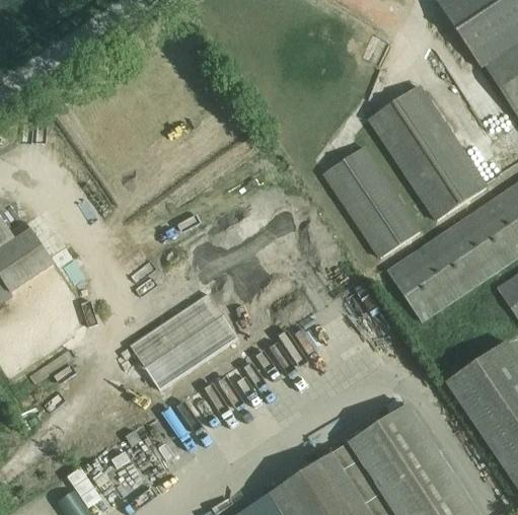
[(436,0),(482,68),(484,66),(517,118),(517,0),(436,0)]
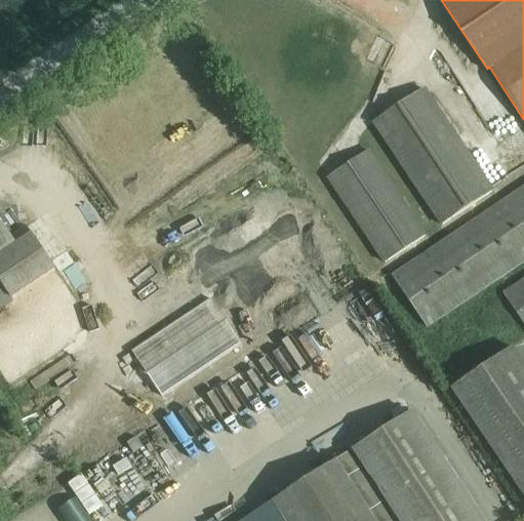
[(419,83),(418,82),(416,81),(415,81),(414,81),(412,82),(411,83),(411,84),(411,85),(411,87),(412,88),(413,89),(414,89),(415,90),(417,89),(418,88),(419,87),(419,86),(419,85),(419,83)]
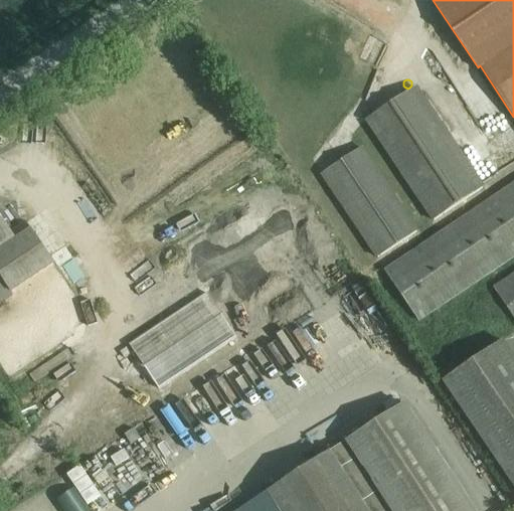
[(416,83),(364,118),(432,219),(484,184),(416,83)]
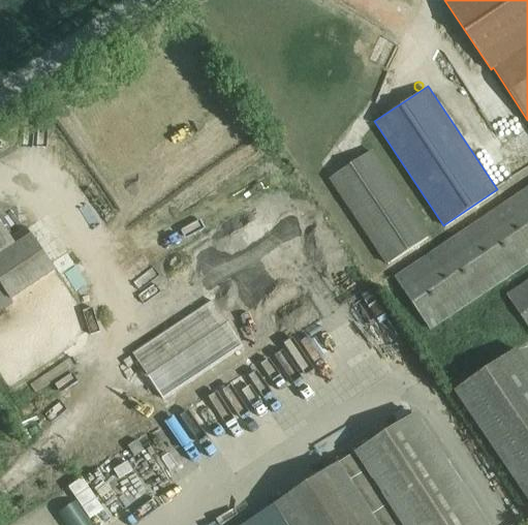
[(416,92),(413,87),(405,91),(408,97),(416,92)]
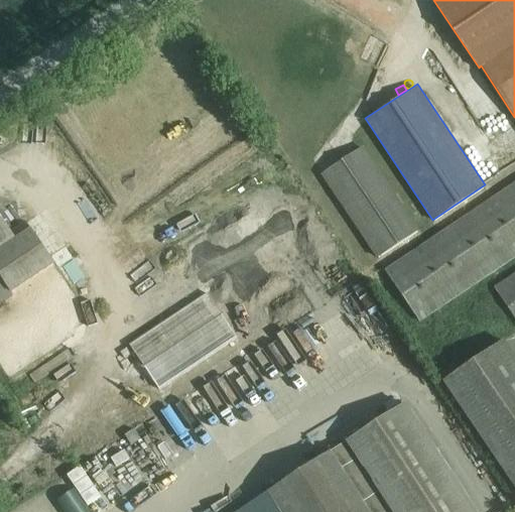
[(393,89),(392,89),(390,89),(388,90),(387,91),(387,93),(386,94),(387,96),(388,98),(389,99),(391,99),(392,99),(394,99),(395,98),(396,96),(396,95),(396,93),(396,92),(395,90),(393,89)]
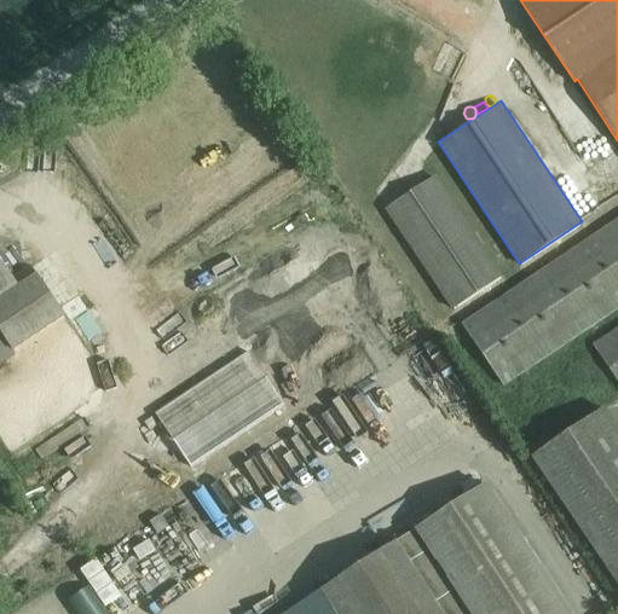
[(435,173),(385,207),(451,307),(502,274),(435,173)]
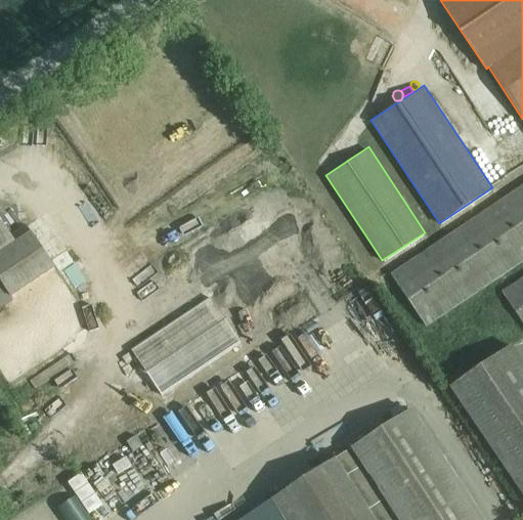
[(522,182),(390,272),(426,326),(522,260),(522,274),(500,291),(522,322),(522,182)]
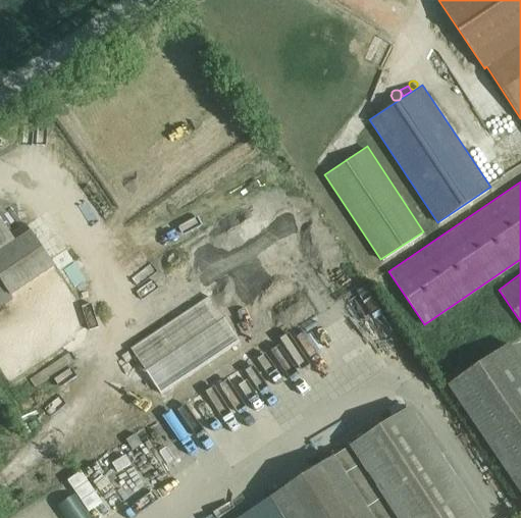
[(218,230),(264,212),(259,198),(212,215),(218,230)]
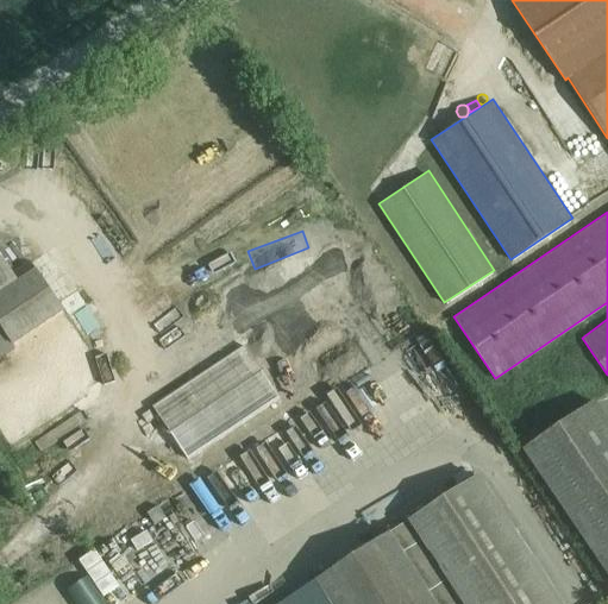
[(0,351),(13,344),(11,343),(63,308),(38,270),(20,282),(0,252),(0,351)]
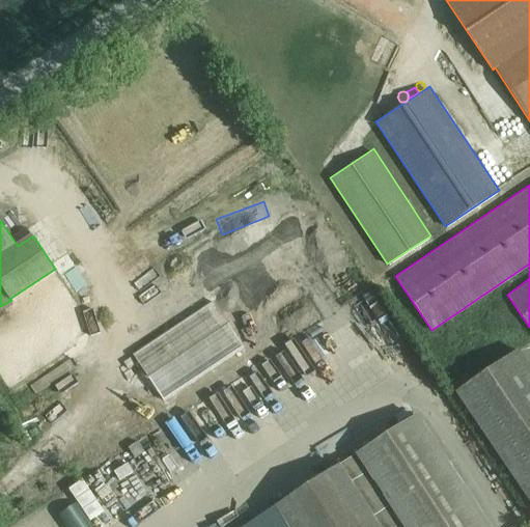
[(359,304),(370,299),(364,284),(352,289),(359,304)]
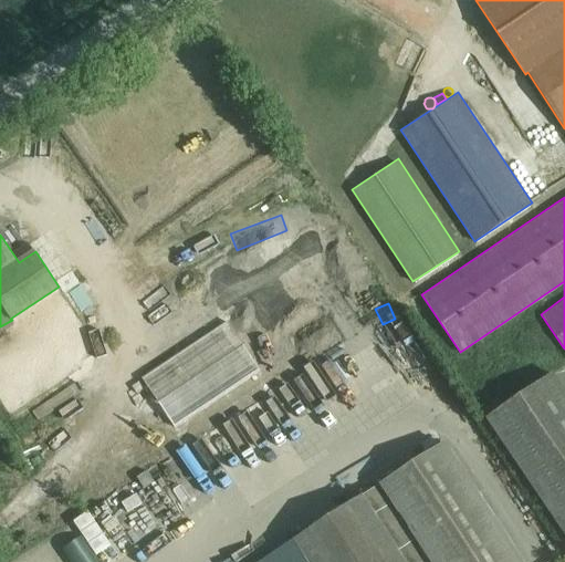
[(203,316),(188,326),(195,337),(211,328),(203,316)]
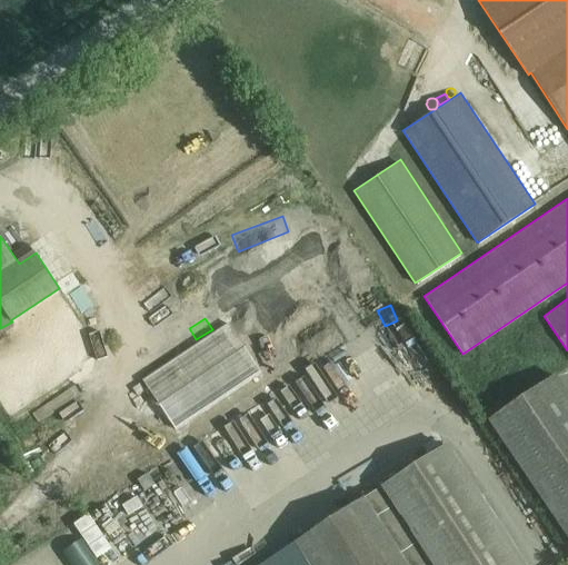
[(229,320),(142,378),(176,428),(261,372),(229,320)]
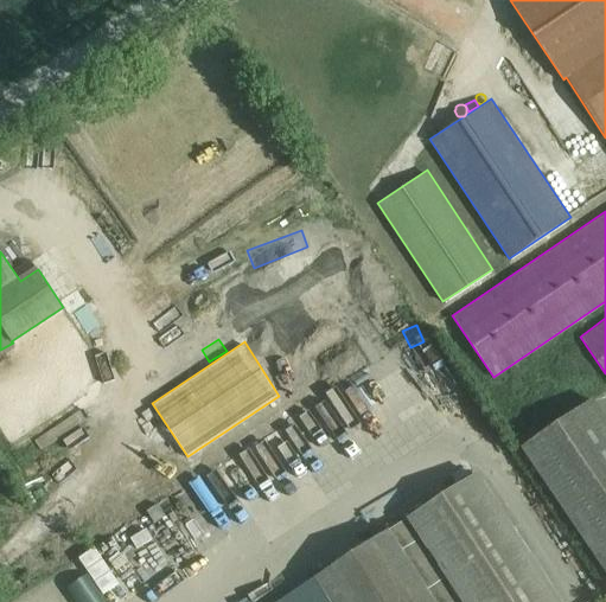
[(389,397),(400,391),(388,370),(377,376),(389,397)]
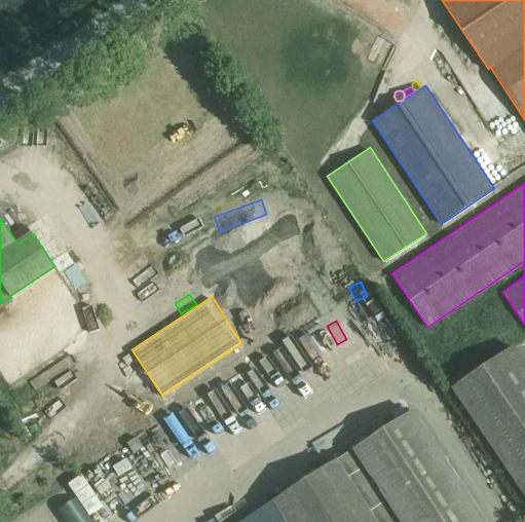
[(524,362),(514,345),(450,387),(524,497),(524,362)]
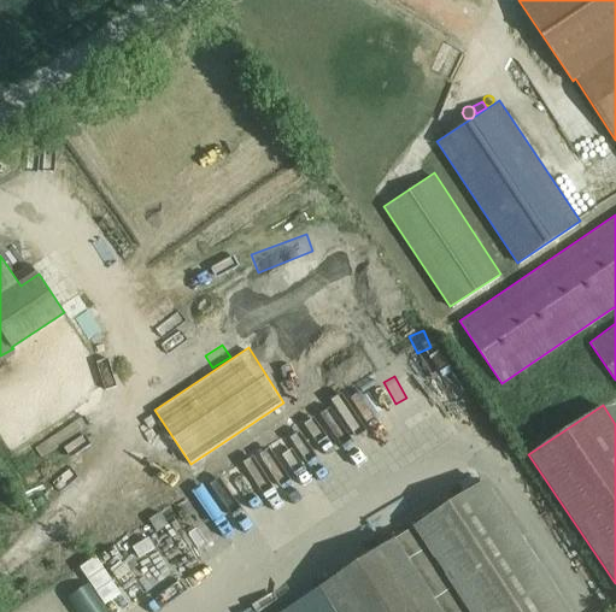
[(570,611),(486,480),(412,527),(396,537),(280,611),(570,611)]
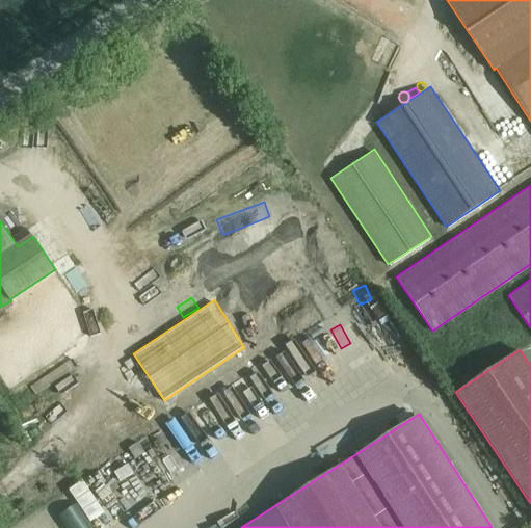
[(107,506),(151,477),(142,465),(149,460),(135,440),(85,472),(107,506)]
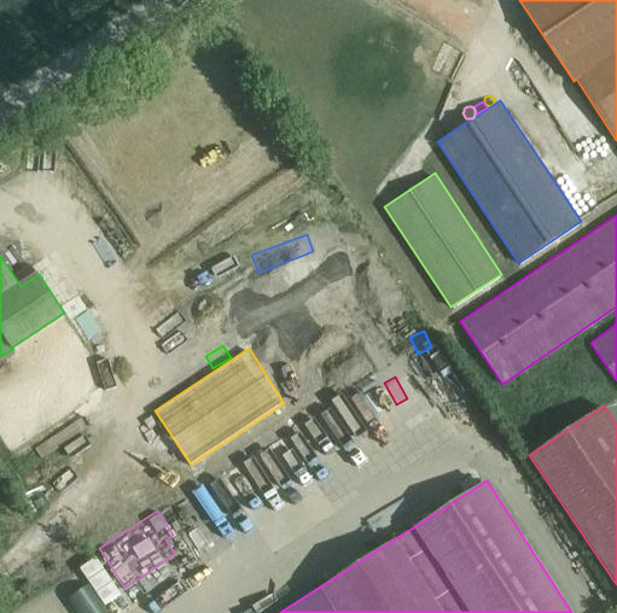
[(104,612),(85,584),(67,597),(76,612),(104,612)]
